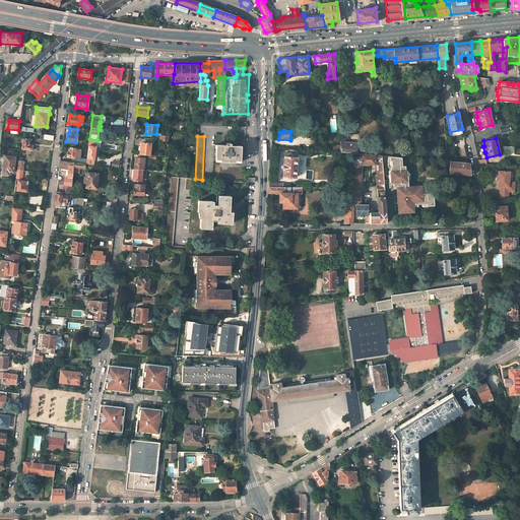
[(29,140),(23,139),(22,149),(31,151),(33,146),(28,145),(29,140)]
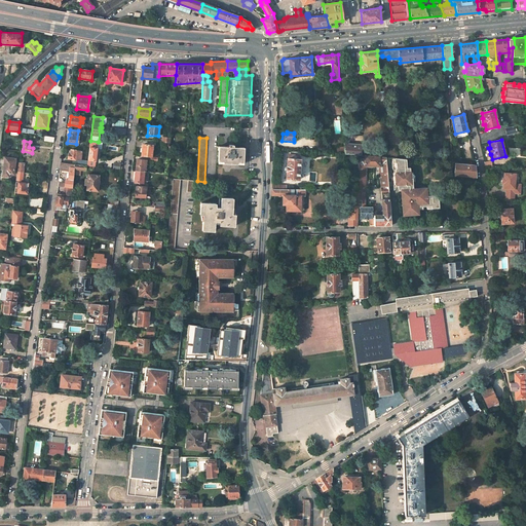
[(95,166),(98,142),(90,141),(87,160),(87,165),(95,166)]
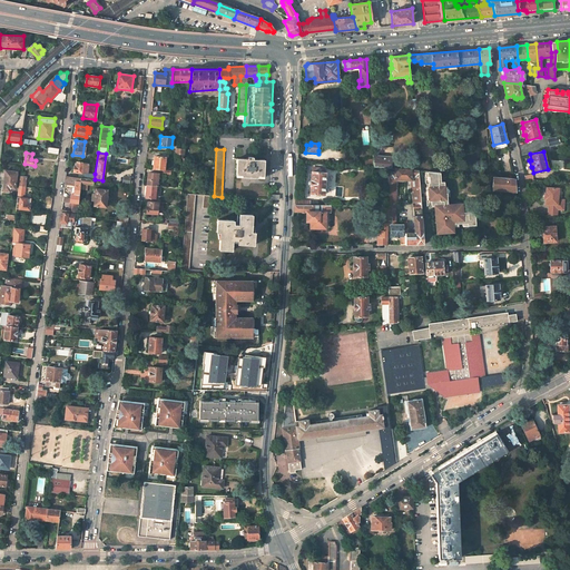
[(168,154),(155,153),(153,169),(163,170),(164,170),(165,158),(168,159),(168,154)]
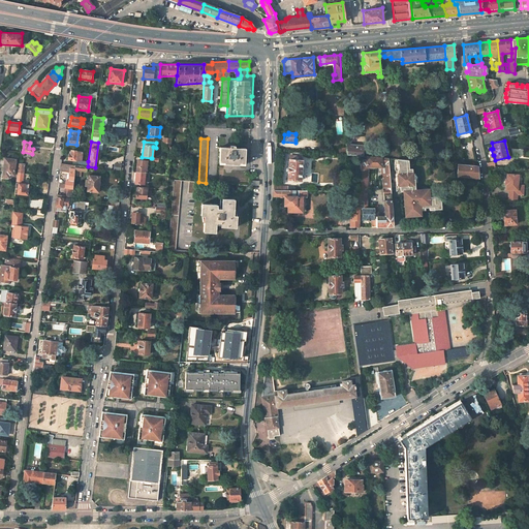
[(217,164),(245,165),(245,149),(235,148),(235,146),(230,146),(230,148),(218,147),(217,164)]
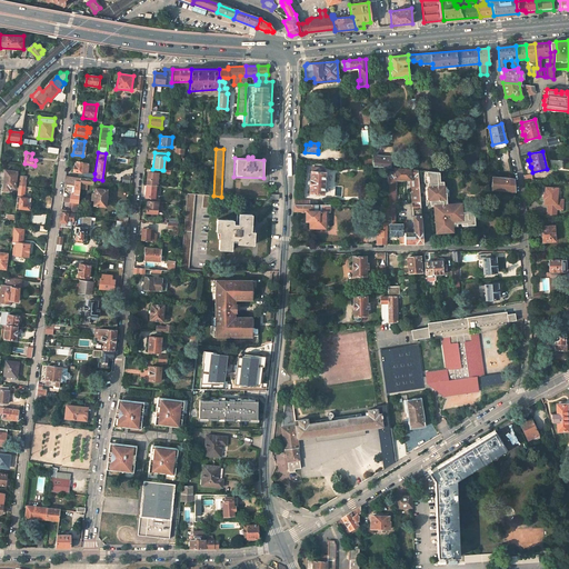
[(389,168),(389,159),(373,157),(373,167),(380,167),(387,168),(389,168)]
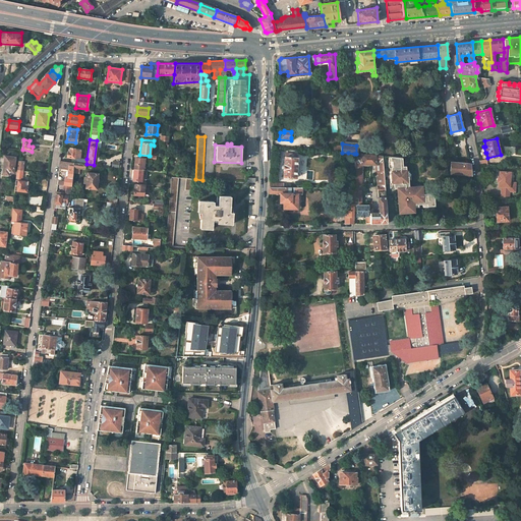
[(78,158),(79,149),(69,148),(69,149),(67,149),(66,157),(72,157),(71,162),(74,163),(84,164),(87,164),(87,159),(78,158)]
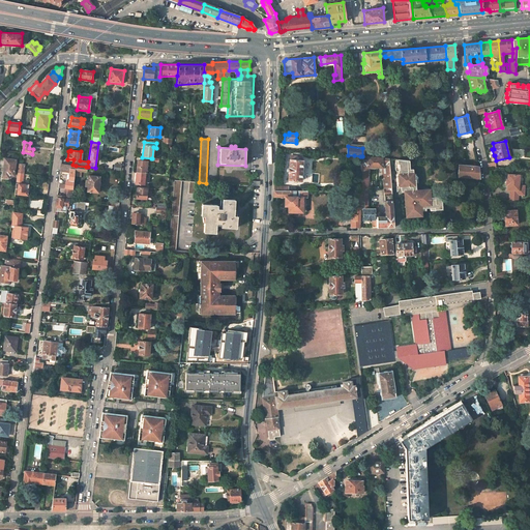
[(300,180),(301,160),(300,160),(300,155),(290,155),(289,159),(288,179),(300,180)]
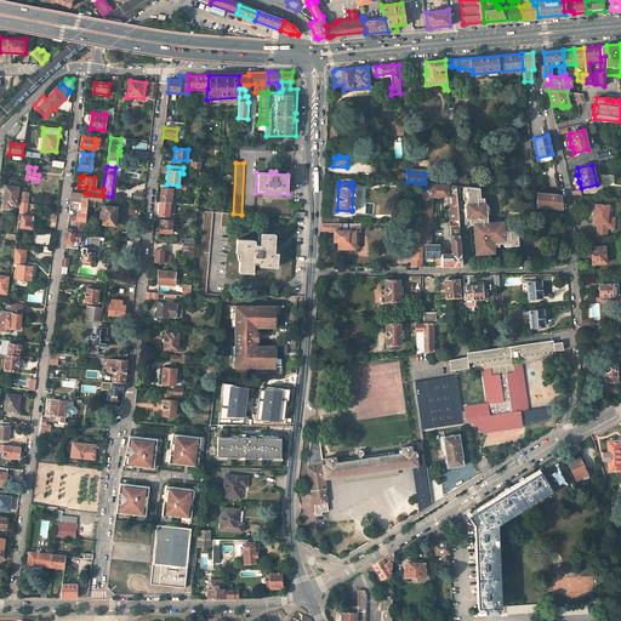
[(425,257),(436,257),(436,267),(462,266),(457,218),(455,186),(429,183),(429,188),(422,188),(422,193),(422,224),(421,255),(425,255),(425,257)]
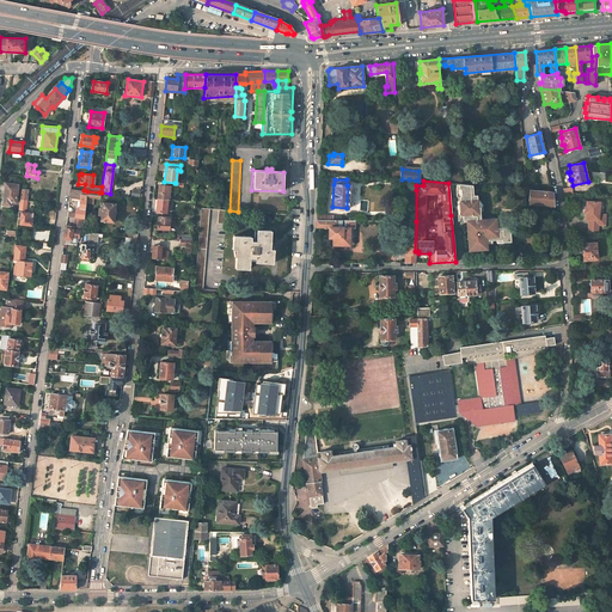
[(16,202),(18,184),(6,183),(2,204),(10,206),(11,202),(16,202)]
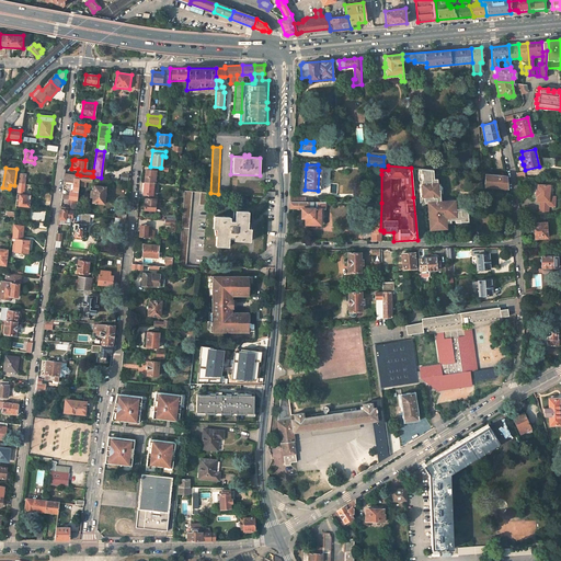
[(432,170),(411,168),(413,197),(423,196),(424,204),(427,204),(427,212),(428,212),(431,212),(432,217),(428,217),(430,229),(441,228),(441,226),(446,225),(445,222),(445,220),(455,219),(459,219),(459,220),(467,220),(466,207),(455,208),(454,204),(451,204),(451,199),(439,201),(438,190),(437,190),(436,179),(433,179),(432,170)]
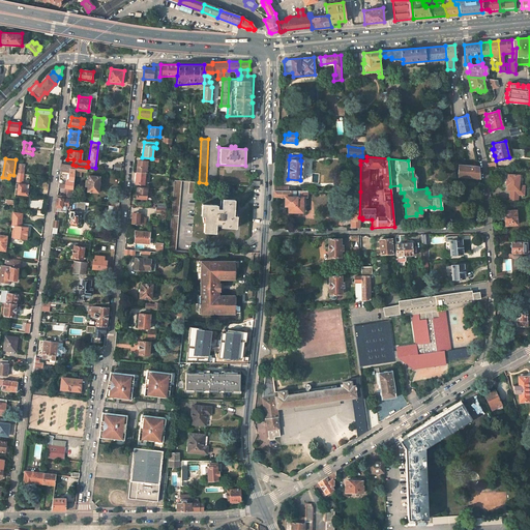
[(145,173),(146,163),(138,162),(136,173),(145,173)]
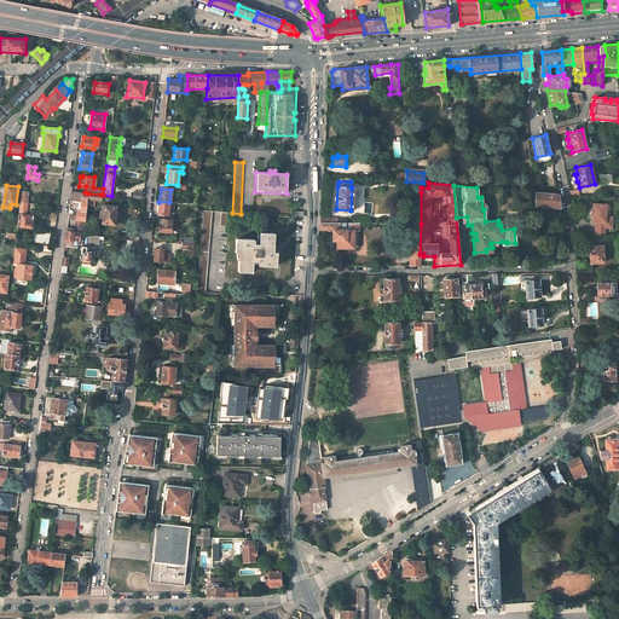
[(70,201),(77,202),(76,214),(69,213),(68,219),(71,219),(77,220),(85,221),(87,206),(88,194),(85,192),(71,190),(70,201)]
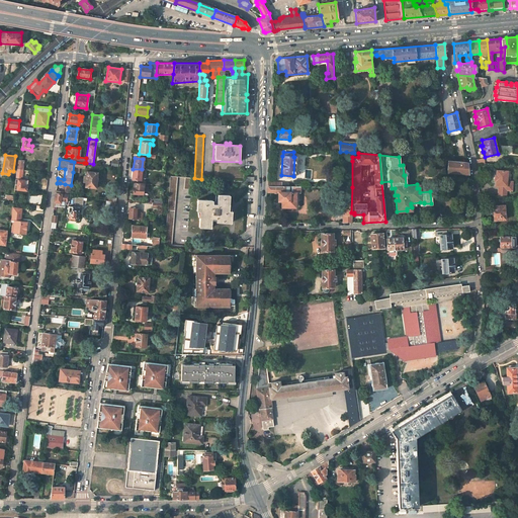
[(454,173),(468,174),(467,162),(448,161),(447,170),(454,171),(454,173)]
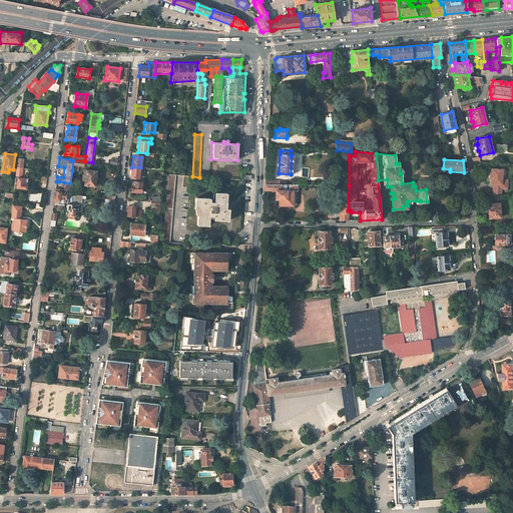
[(77,170),(78,165),(82,165),(83,161),(73,160),(72,170),(77,170)]
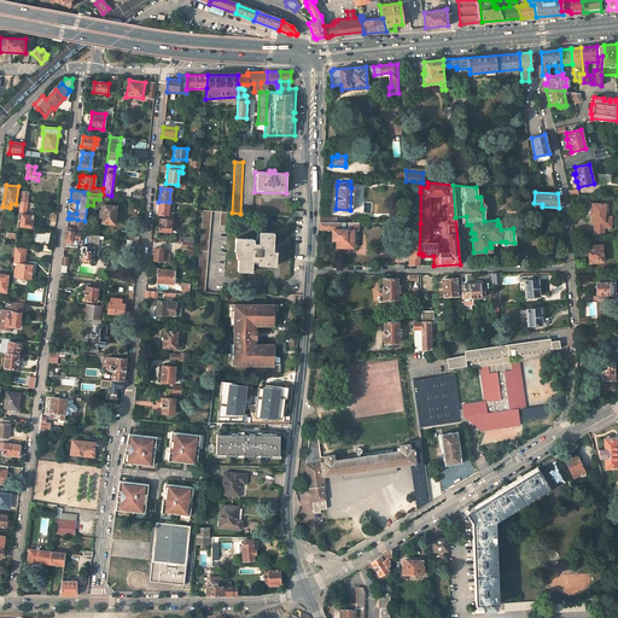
[(157,214),(168,215),(169,202),(158,202),(157,214)]
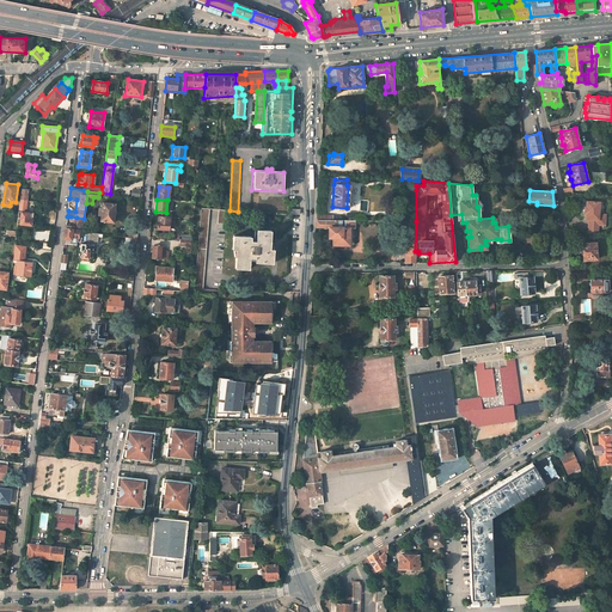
[(589,222),(588,231),(599,232),(599,225),(605,225),(606,214),(599,214),(600,202),(587,201),(587,207),(586,207),(585,213),(586,213),(586,219),(589,219),(594,219),(594,222),(589,222)]
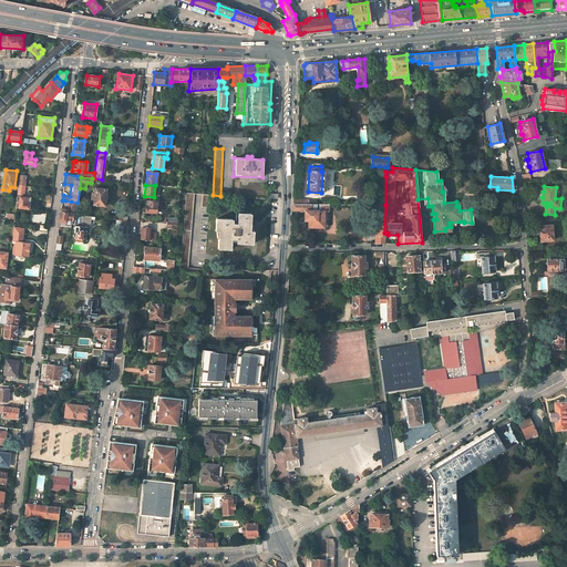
[(105,206),(106,188),(94,187),(92,204),(105,206)]
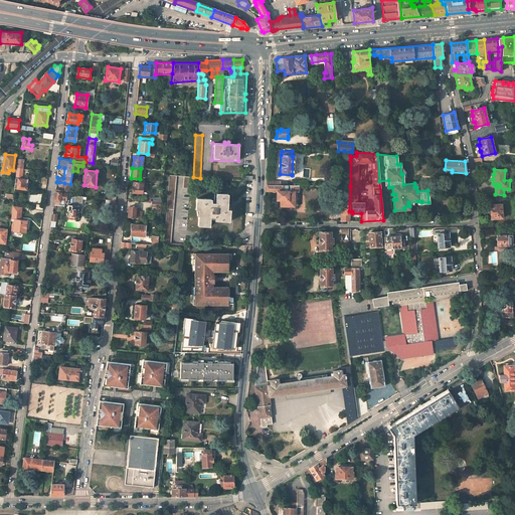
[(171,244),(176,176),(170,175),(164,241),(164,243),(166,244),(171,244)]
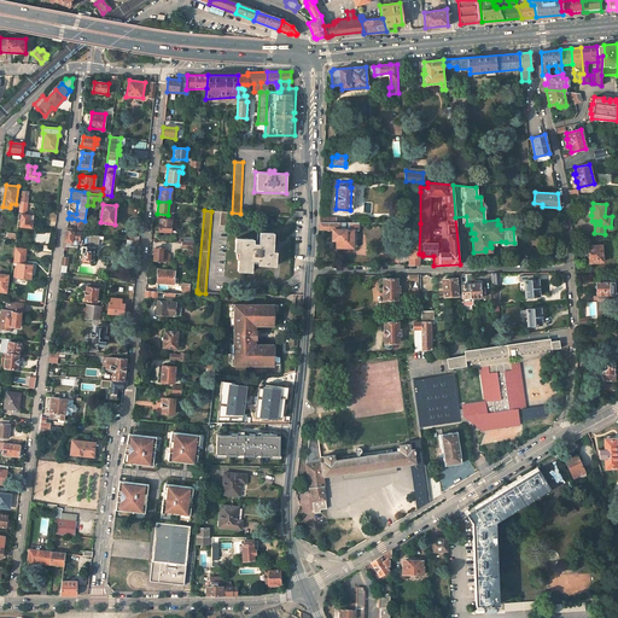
[(31,228),(33,216),(22,215),(19,227),(31,228)]
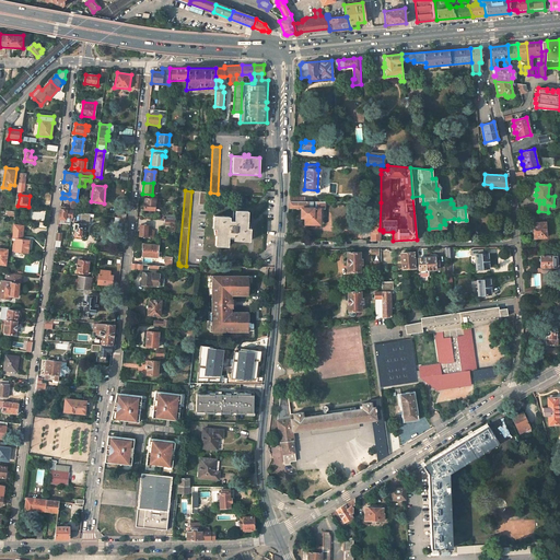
[(70,199),(65,198),(63,208),(63,211),(72,212),(76,212),(77,205),(69,203),(70,199)]
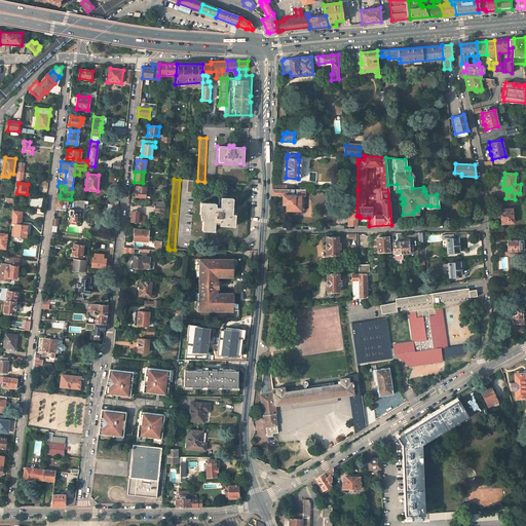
[(136,196),(145,197),(146,187),(137,186),(136,196)]
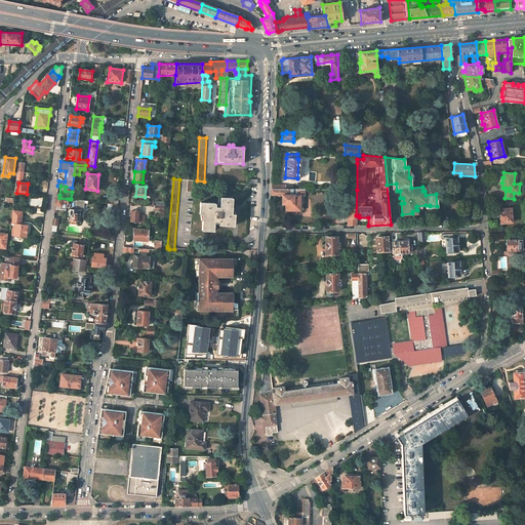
[(304,210),(304,196),(308,196),(309,190),(291,189),(271,189),(271,195),(281,196),(282,204),(285,204),(285,210),(299,210),(304,210)]
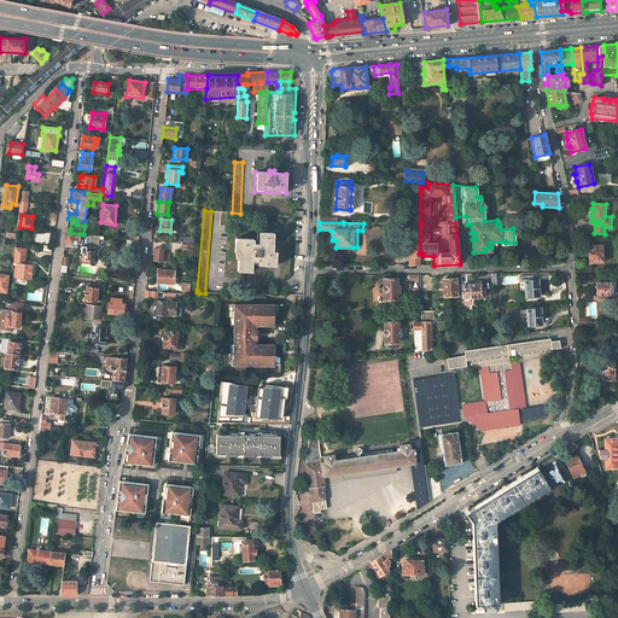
[(410,223),(410,257),(408,257),(408,266),(419,266),(419,254),(420,223),(410,223)]
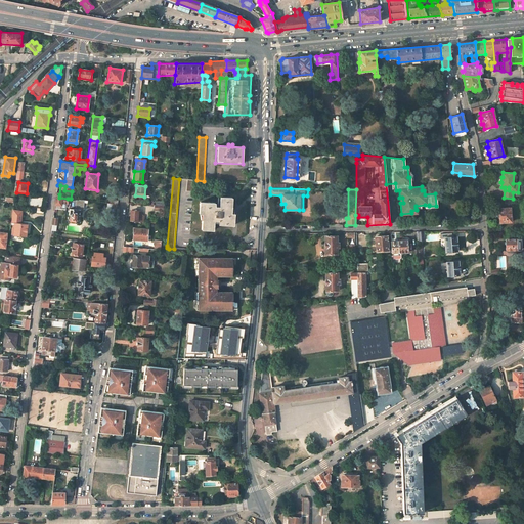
[(67,205),(68,199),(59,198),(59,194),(56,194),(55,206),(61,207),(61,204),(67,205)]
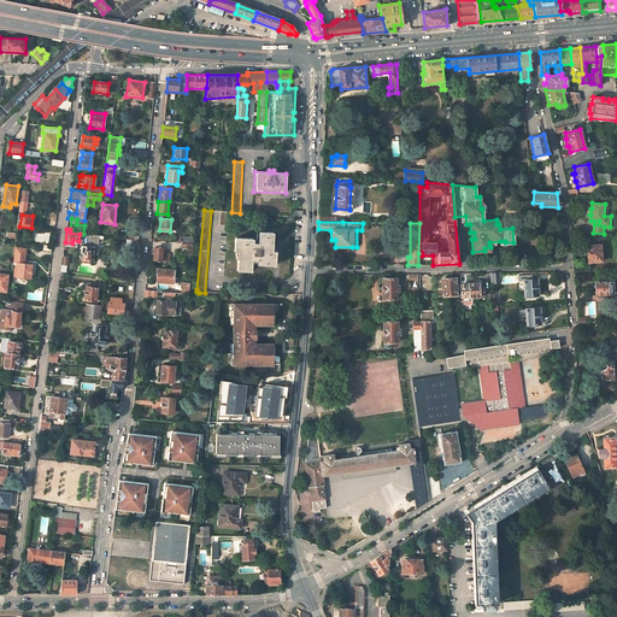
[(235,252),(239,252),(238,271),(251,271),(252,259),(257,260),(257,264),(275,265),(275,252),(271,251),(272,233),(259,233),(258,244),(253,244),(252,239),(235,239),(235,252)]
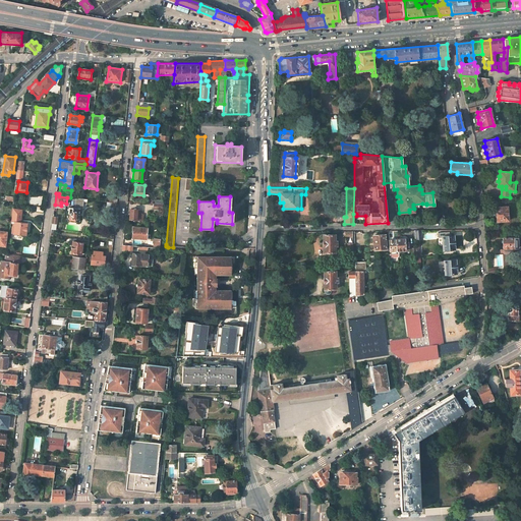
[(510,197),(501,196),(502,207),(507,207),(510,207),(510,197)]
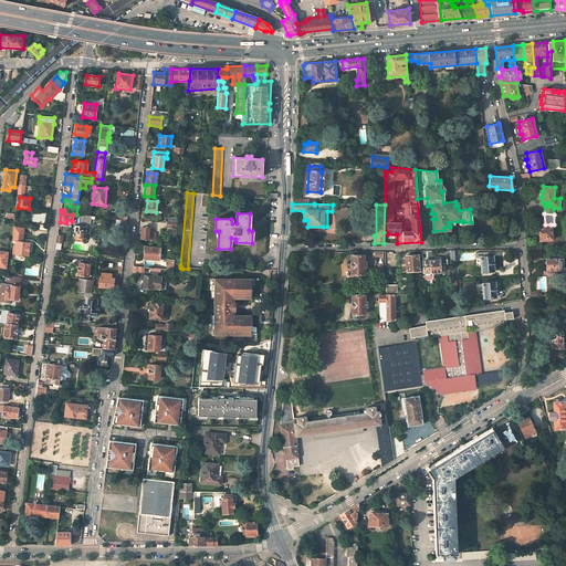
[(80,228),(74,227),(72,241),(82,242),(83,234),(85,234),(85,228),(84,228),(85,224),(88,226),(91,217),(82,215),(80,228)]
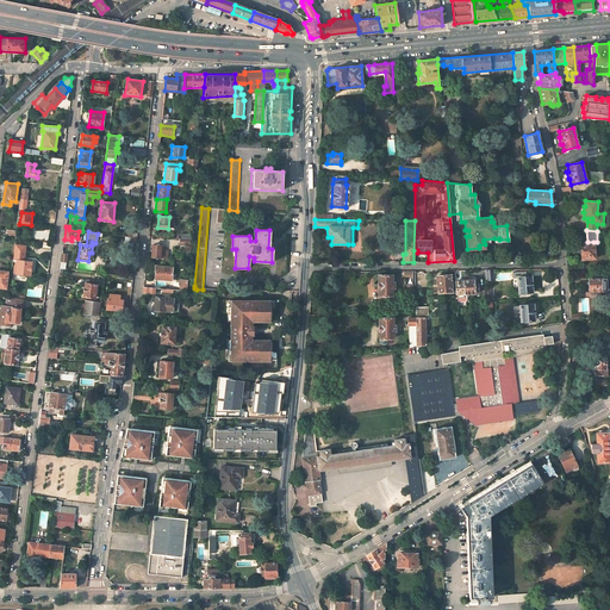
[(589,260),(595,259),(593,242),(587,242),(586,242),(582,242),(582,243),(580,243),(580,249),(579,249),(579,250),(579,253),(580,254),(582,260),(583,260),(584,261),(587,260),(589,260)]
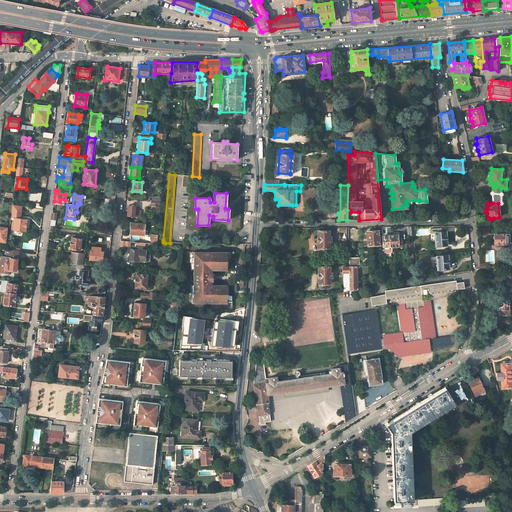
[(11,231),(25,233),(26,221),(21,220),(22,206),(12,205),(11,220),(13,221),(12,223),(14,223),(14,226),(12,226),(11,231)]
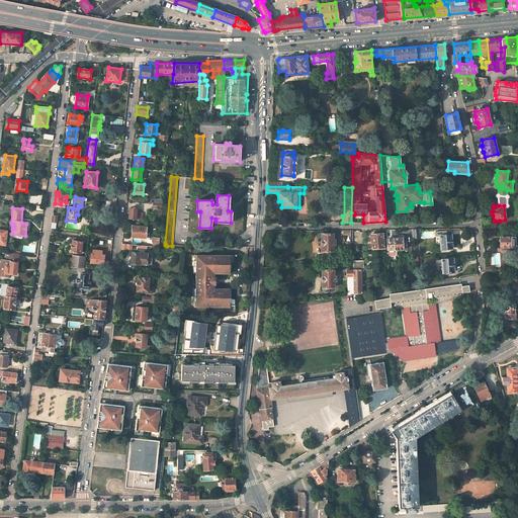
[(137,208),(130,208),(128,219),(139,220),(139,212),(138,209),(136,209),(137,208)]
